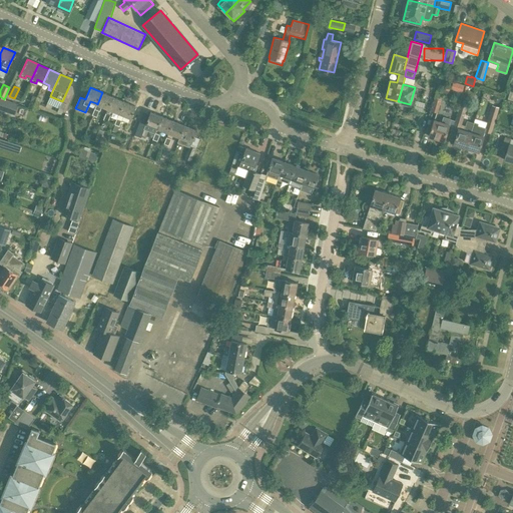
[(97,104),(96,103),(92,115),(96,117),(99,111),(100,111),(102,106),(108,108),(113,96),(102,92),(97,104)]
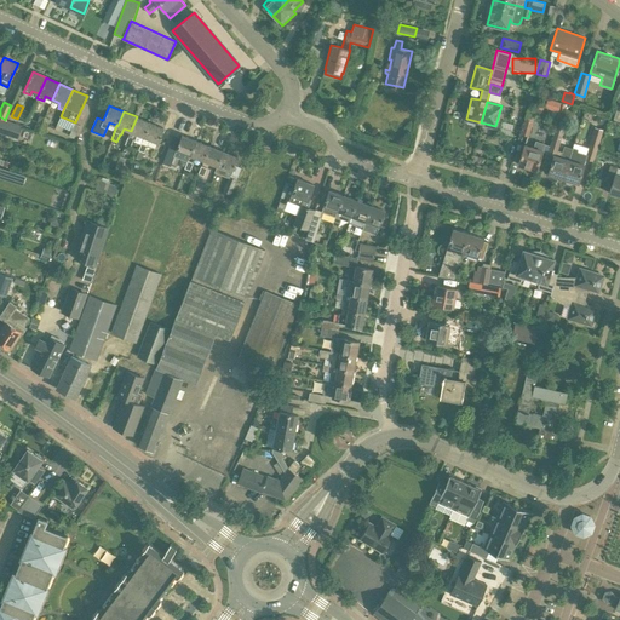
[(46,132),(50,119),(39,115),(34,130),(46,132)]
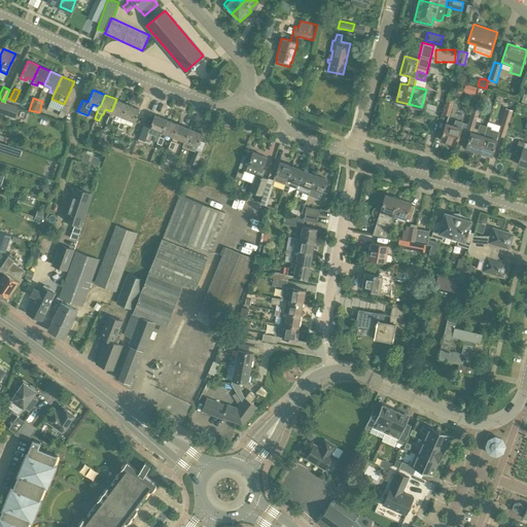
[(123,116),(128,104),(116,99),(111,111),(106,123),(111,125),(115,113),(123,116)]
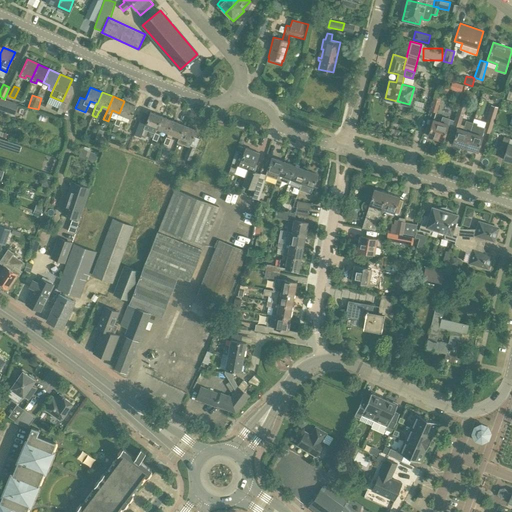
[(436,112),(440,100),(433,98),(429,111),(436,112)]
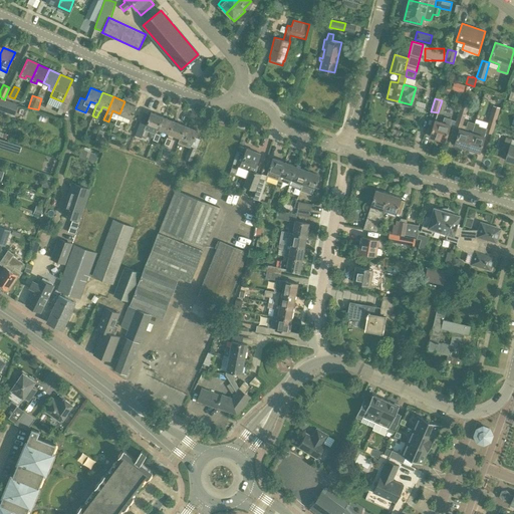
[(466,130),(461,129),(469,102),(463,100),(454,127),(459,130),(454,144),(467,148),(474,125),(473,124),(473,125),(468,123),(466,130)]
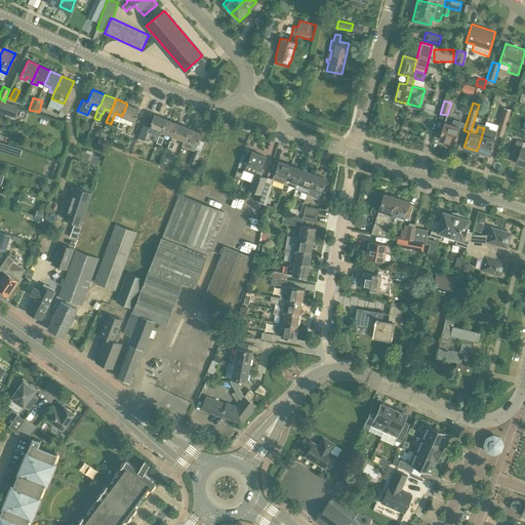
[(63,117),(68,106),(63,104),(58,115),(63,117)]
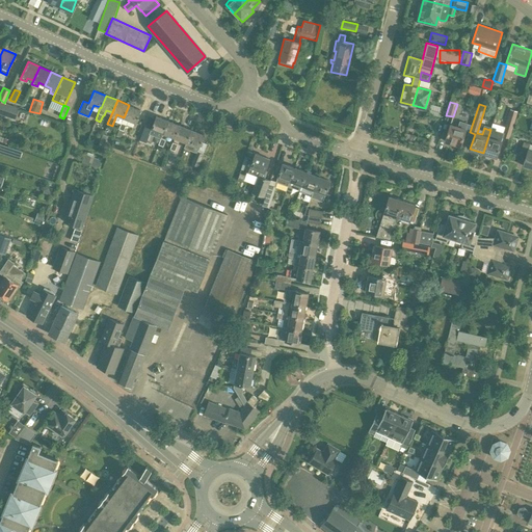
[(135,122),(140,109),(129,105),(124,117),(116,135),(121,137),(129,120),(135,122)]
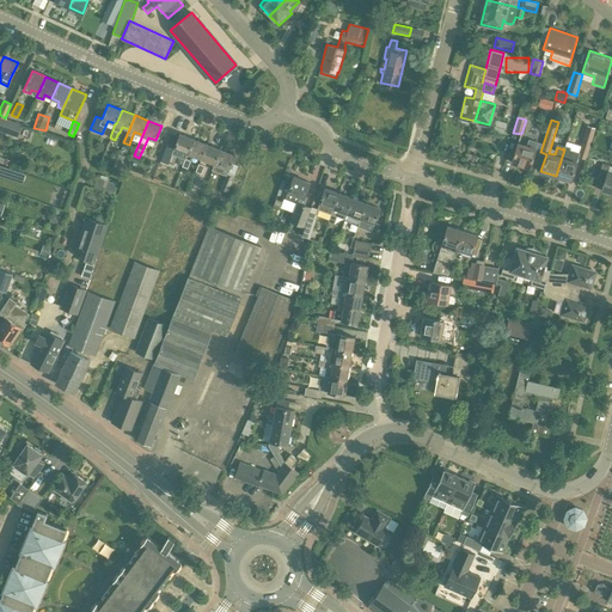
[(586,158),(594,132),(586,129),(577,155),(568,153),(568,151),(564,150),(556,176),(570,181),(579,155),(586,158)]
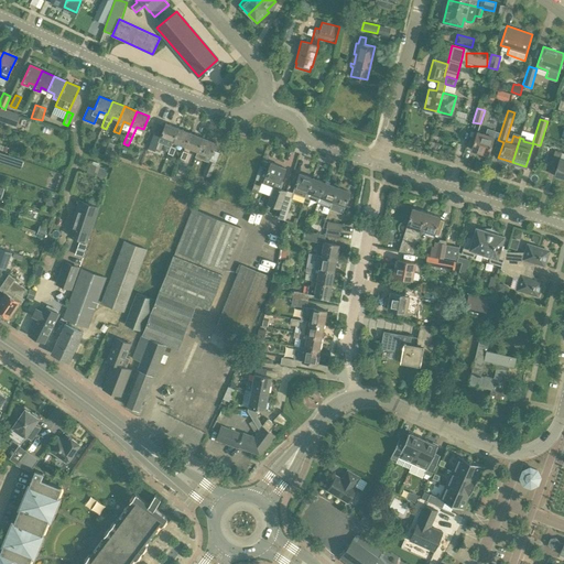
[(173,141),(177,128),(165,122),(160,136),(154,132),(148,148),(154,150),(155,148),(160,150),(165,138),(173,141)]
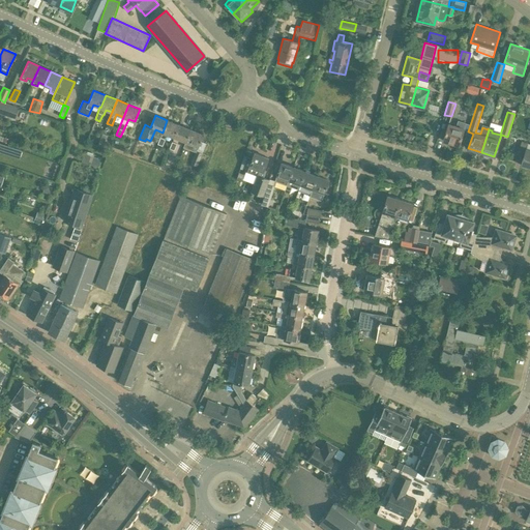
[(174,137),(179,124),(167,120),(163,133),(174,137)]
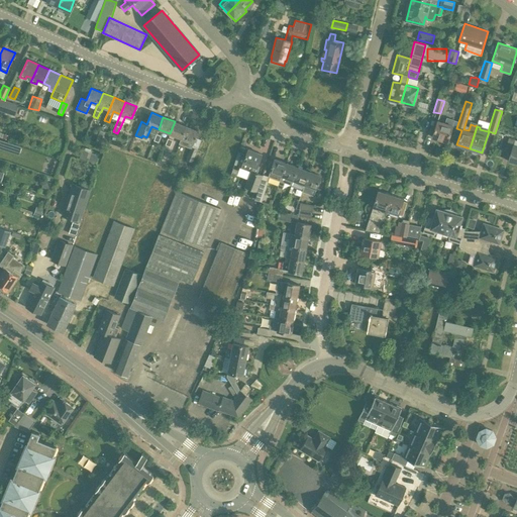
[(447,141),(453,119),(446,117),(444,122),(437,120),(432,136),(447,141)]
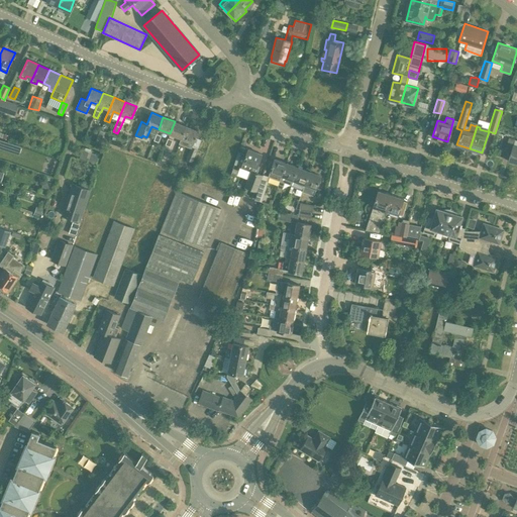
[(170,133),(181,138),(186,126),(175,121),(170,133)]
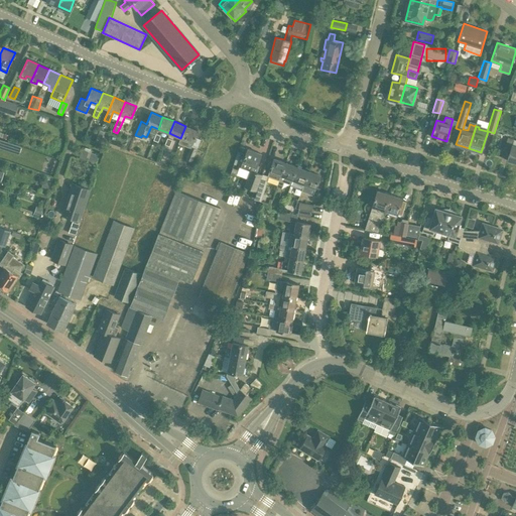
[(191,147),(198,131),(185,126),(180,138),(179,142),(191,147)]
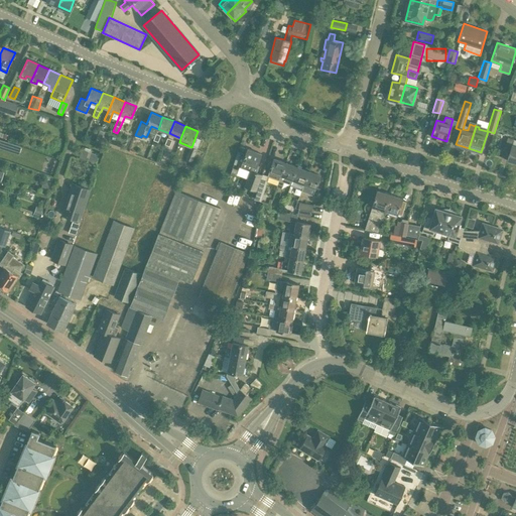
[(101,139),(105,132),(100,130),(97,137),(101,139)]
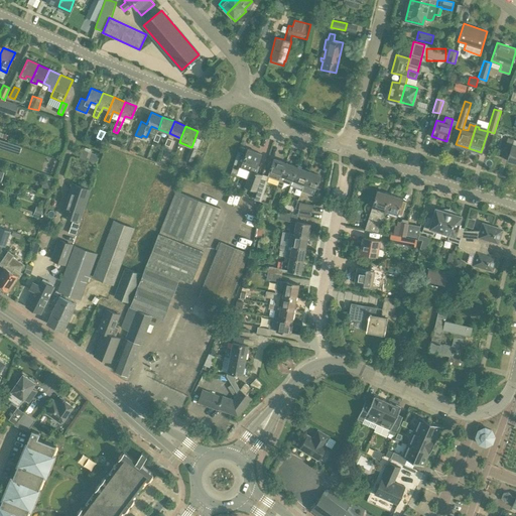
[(515,139),(514,139),(508,137),(504,149),(510,151),(507,160),(515,162),(515,139)]
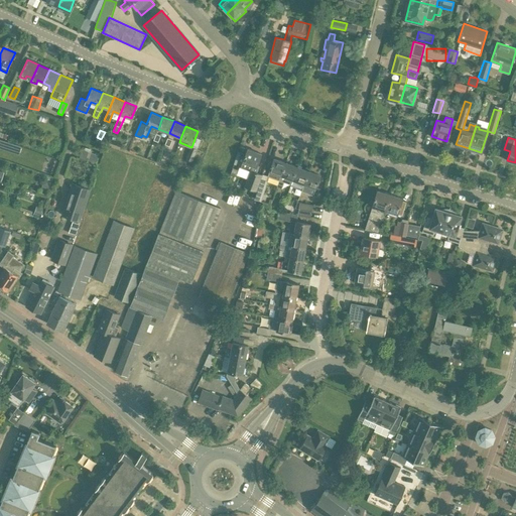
[(192,160),(197,149),(191,147),(186,158),(192,160)]
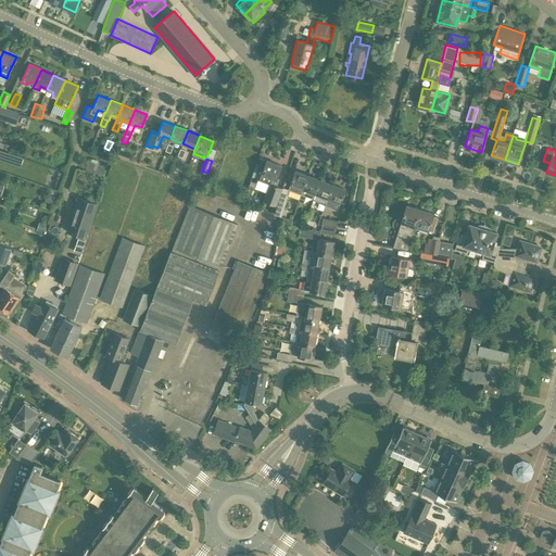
[(278,180),(276,179),(281,165),(266,160),(258,180),(269,185),(263,201),(276,205),(282,188),(276,186),(278,180)]
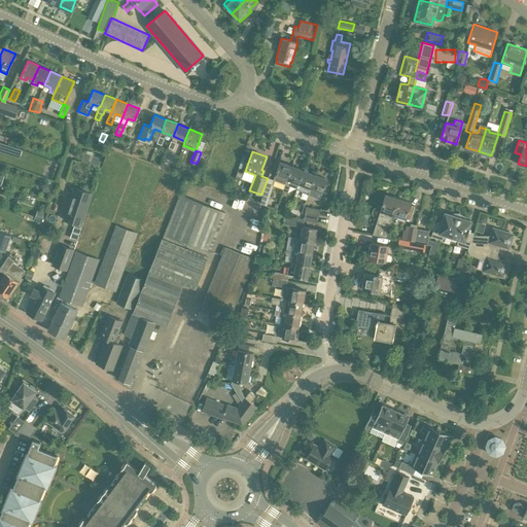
[(98,167),(101,159),(83,152),(80,163),(88,166),(89,164),(98,167)]
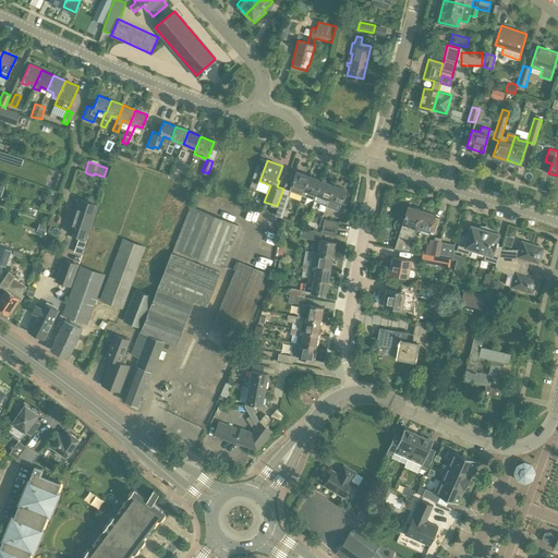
[(302,194),(308,176),(295,171),(289,190),(291,191),(301,194),(302,194)]
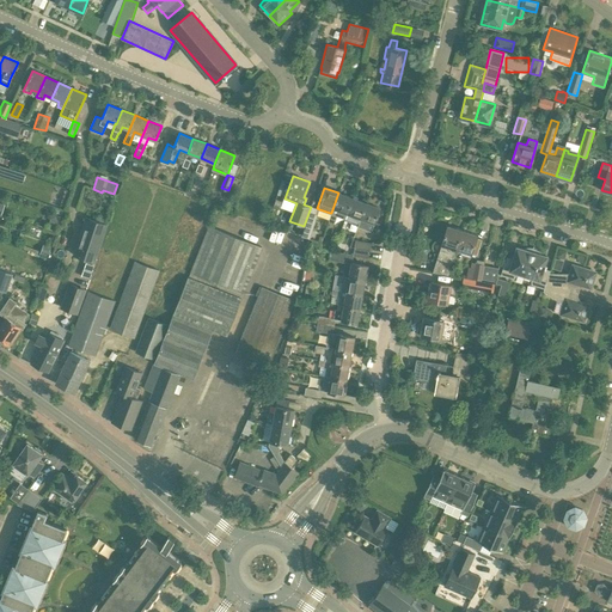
[(344,219),(353,197),(338,193),(331,213),(330,213),(328,222),(334,225),(336,216),(344,219)]
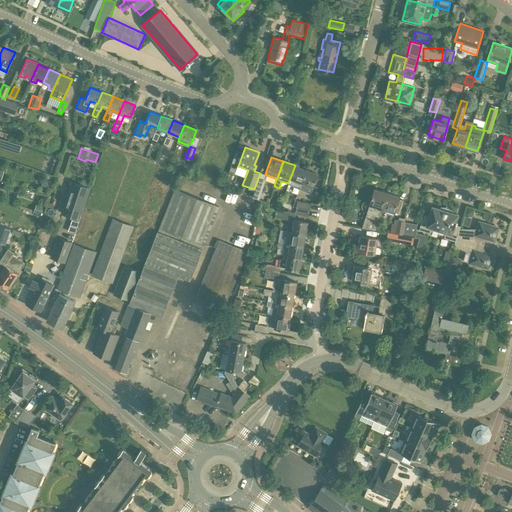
[(299,189),(306,169),(295,165),(288,183),(299,187),(298,189),(299,189)]
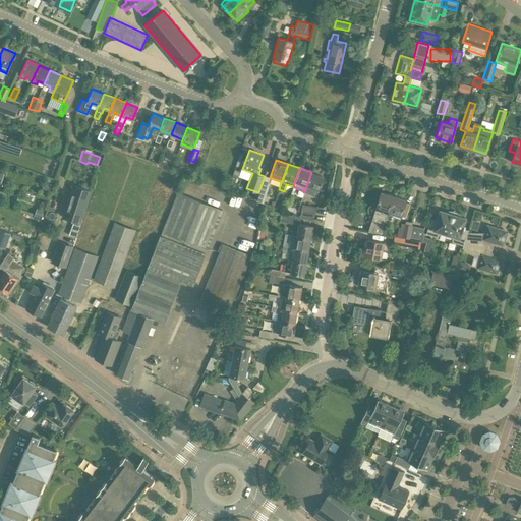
[(317,189),(323,176),(311,172),(304,192),(315,196),(317,188),(317,189)]
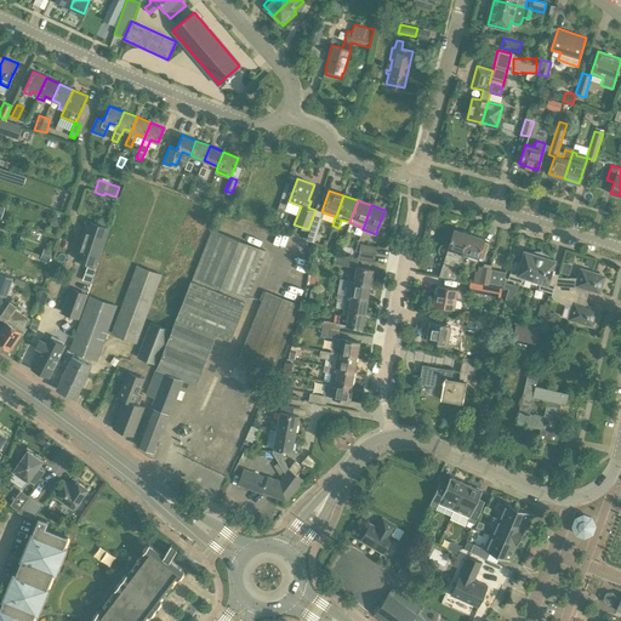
[(324,212),(322,211),(317,209),(306,239),(314,241),(324,212)]
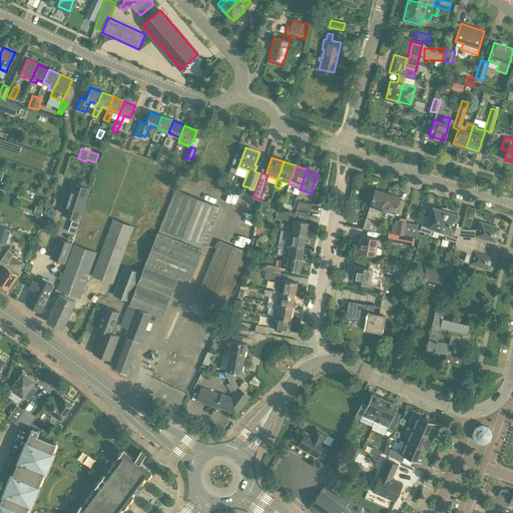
[(51,184),(43,181),(41,187),(49,189),(51,184)]
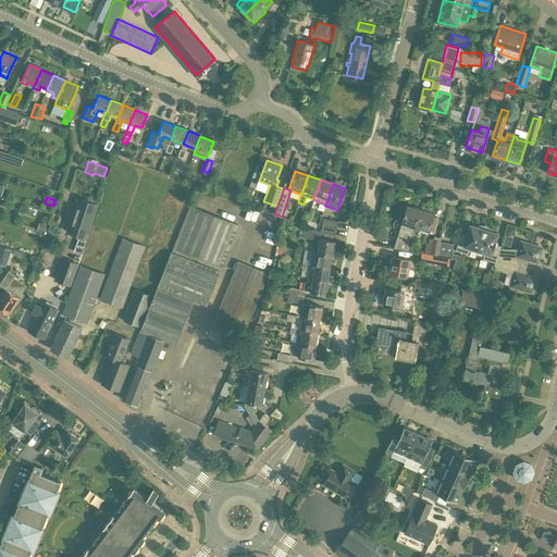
[(86,239),(98,205),(77,197),(66,233),(86,239)]
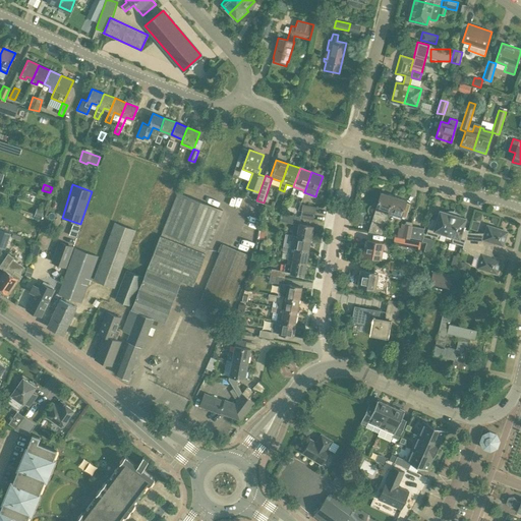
[(208,249),(224,210),(178,192),(163,232),(208,249)]
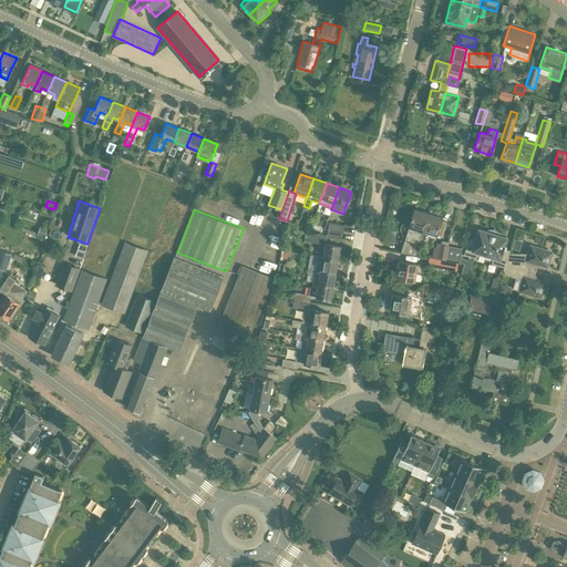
[(423,230),(428,214),(414,209),(409,226),(401,250),(415,254),(422,230),(423,230)]
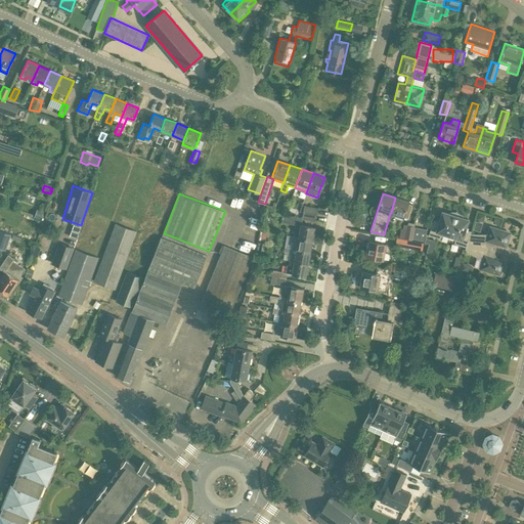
[(403,217),(408,202),(395,198),(391,213),(403,217)]
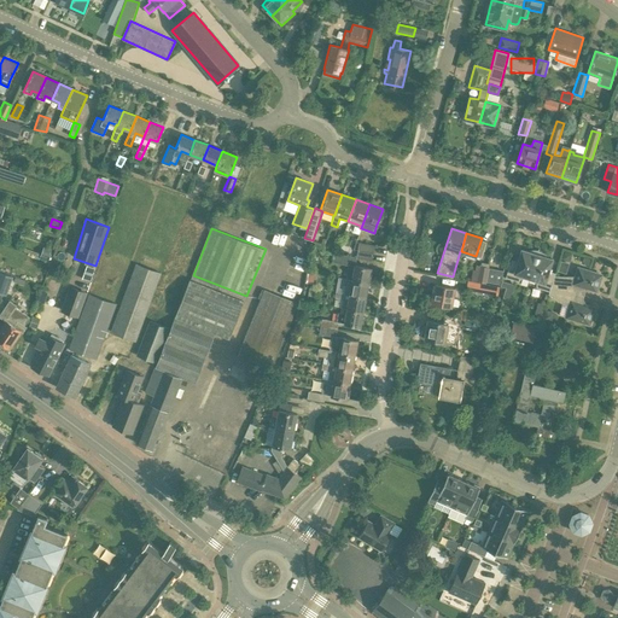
[(322,251),(325,245),(315,242),(313,249),(322,251)]
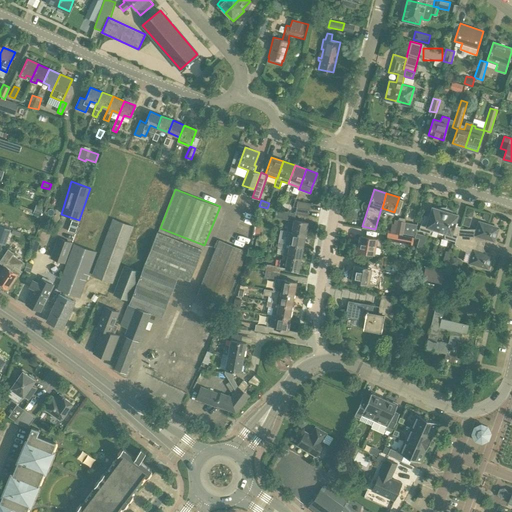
[(310,209),(311,202),(298,200),(297,207),(310,209)]
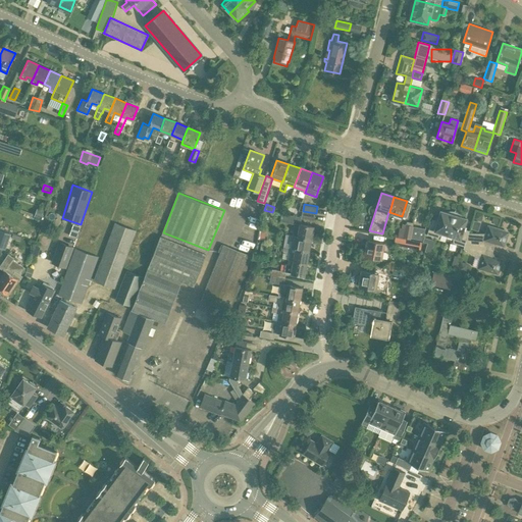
[(447,235),(455,210),(454,211),(453,211),(452,211),(451,211),(449,211),(447,211),(446,212),(445,212),(440,211),(438,217),(440,220),(437,221),(431,220),(427,235),(437,238),(441,232),(447,235)]
